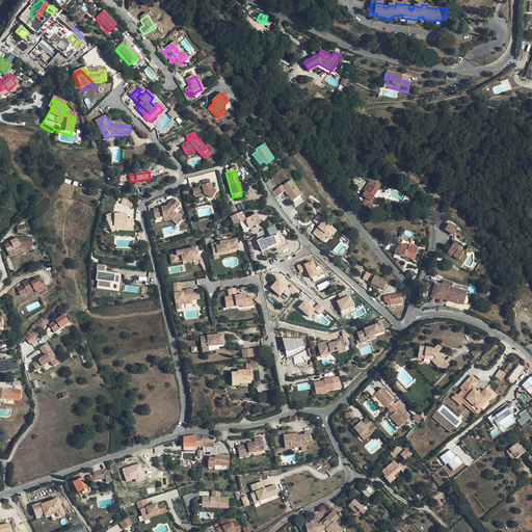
[(202,188),(200,189),(197,189),(202,195),(204,194),(212,198),(215,191),(211,189),(209,180),(202,182),(203,186),(202,186),(202,188)]
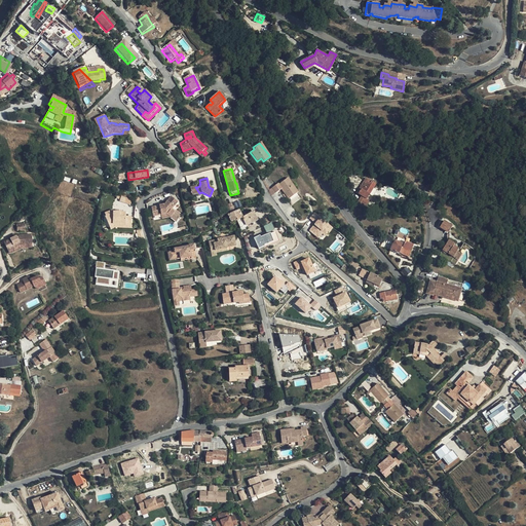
[(272,188),(275,193),(280,189),(288,199),(298,192),(288,178),(278,185),(277,183),(272,188)]
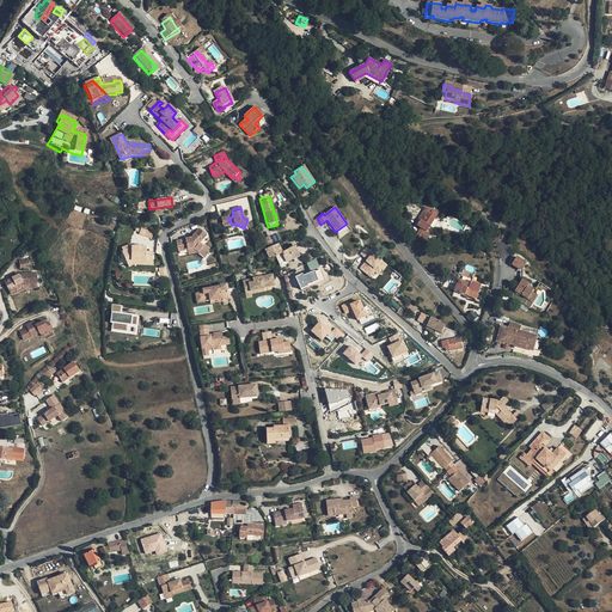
[(422,221),(421,220),(417,226),(426,232),(436,214),(429,209),(427,214),(422,221)]
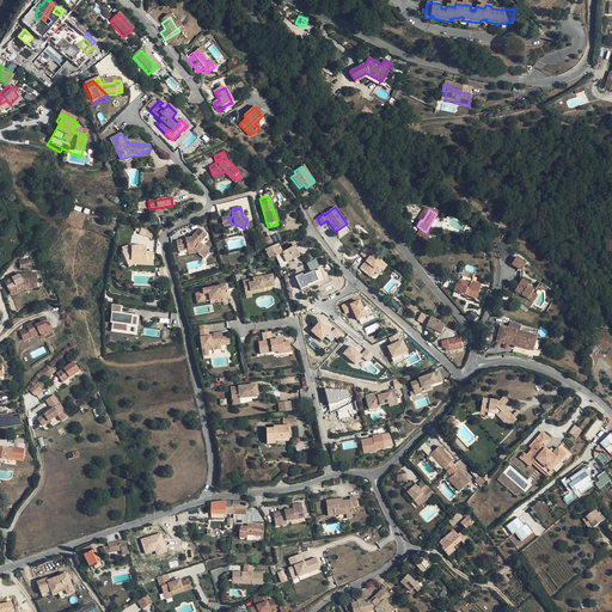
[(193,249),(197,252),(202,248),(199,244),(206,234),(200,228),(193,238),(190,238),(185,239),(178,242),(179,251),(187,250),(193,249)]
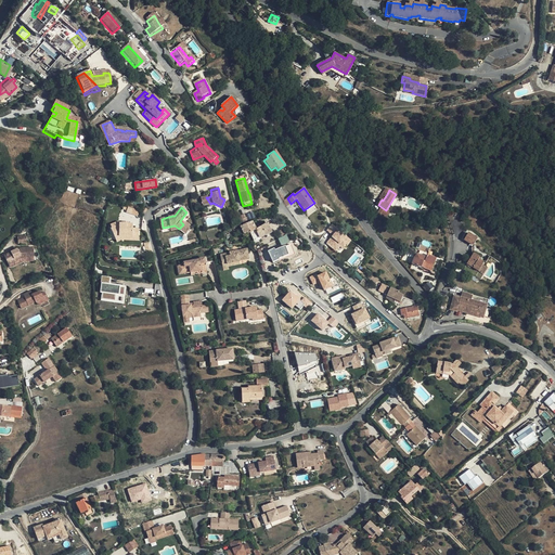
[(245,216),(237,218),(240,227),(247,223),(245,216)]
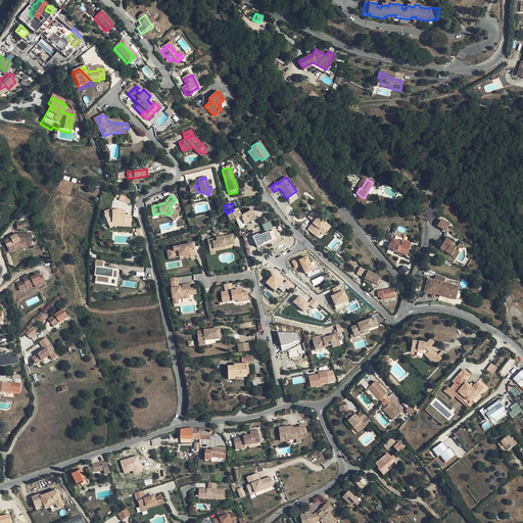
[(235,219),(241,216),(237,208),(233,210),(226,214),(230,221),(235,219)]
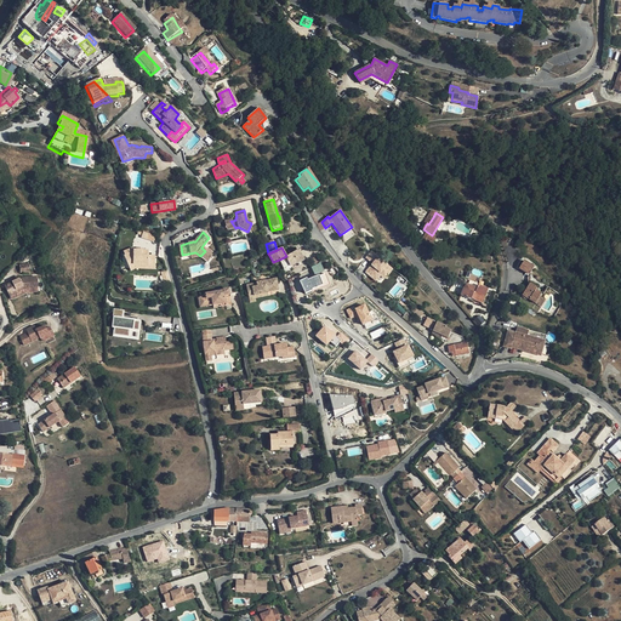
[(298,263),(305,260),(300,249),(294,252),(298,263)]
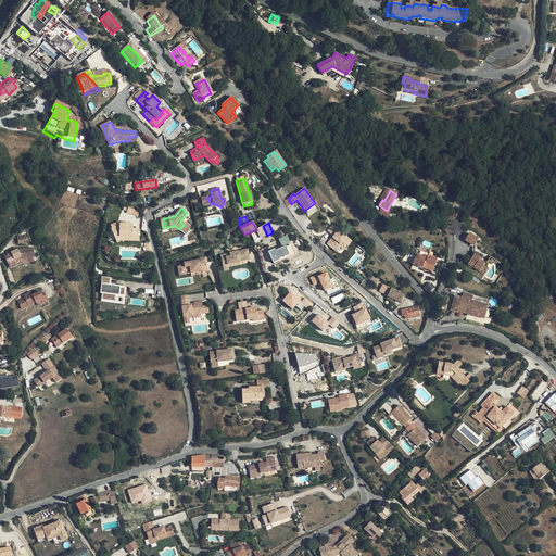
[(110,229),(114,238),(116,238),(131,239),(131,240),(138,241),(138,230),(133,230),(134,224),(127,224),(128,225),(123,225),(123,224),(118,224),(118,225),(111,228),(110,229)]
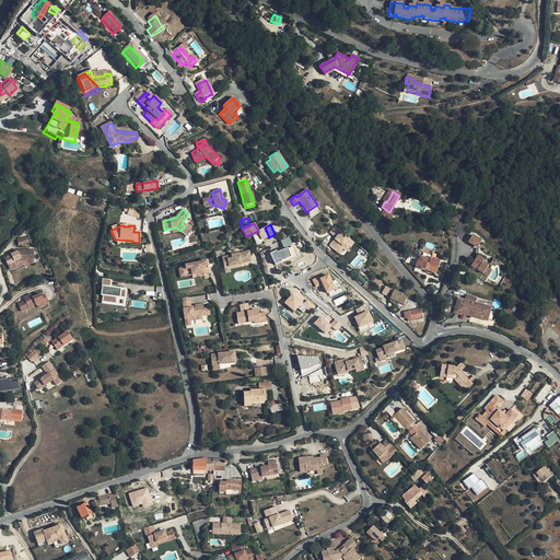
[(342,256),(354,242),(336,225),(329,232),(335,236),(328,244),(342,256)]
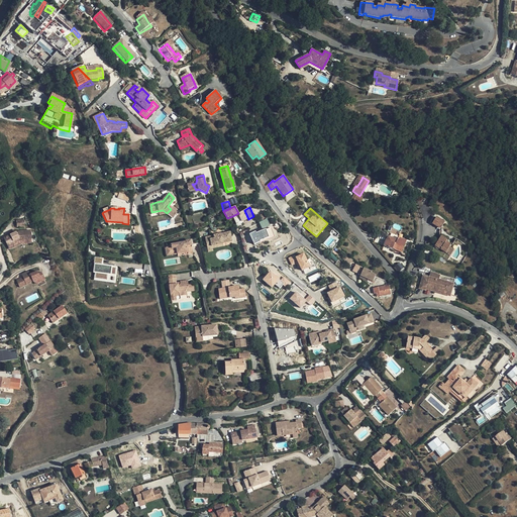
[(237,224),(248,219),(244,210),(238,213),(232,216),(233,219),(236,224),(237,224)]
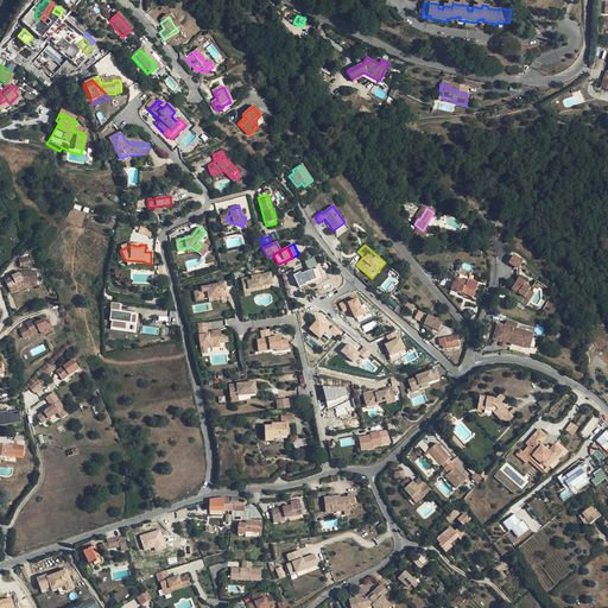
[(513,263),(523,268),(526,261),(518,255),(513,263)]
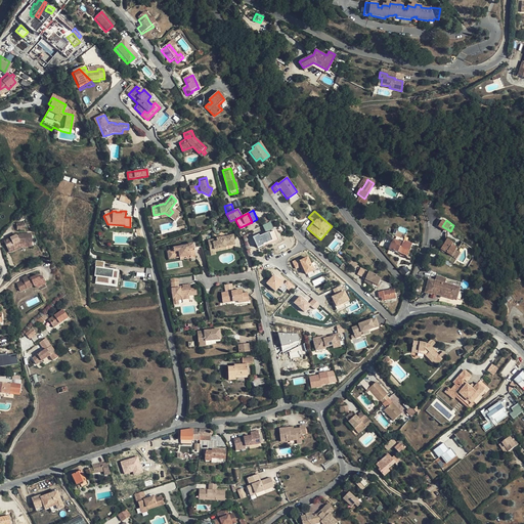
[(270,222),(268,223),(264,225),(258,228),(261,234),(273,229),(270,222)]
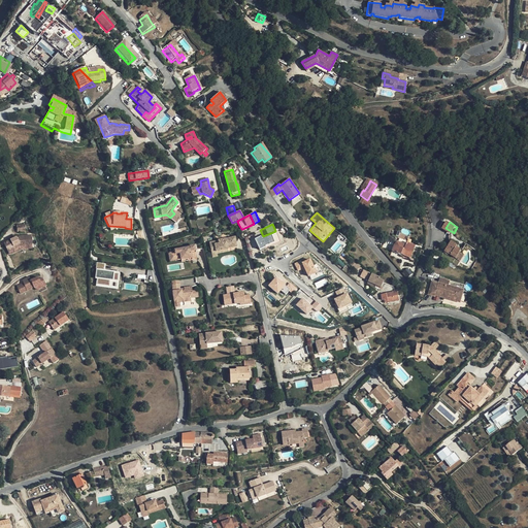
[(13,239),(4,243),(8,252),(22,245),(33,245),(32,235),(19,236),(17,237),(13,239)]
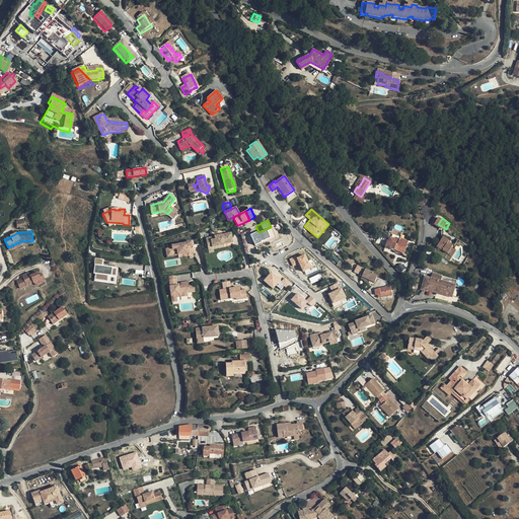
[(233,242),(231,232),(206,238),(207,245),(212,244),(213,247),(224,245),(224,244),(233,242)]
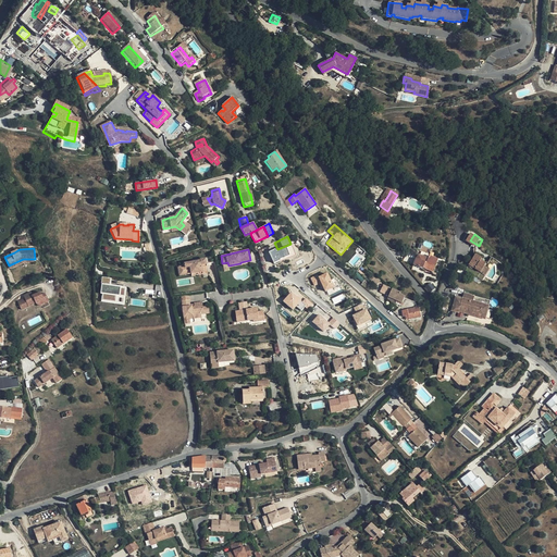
[(485,272),(490,265),(483,261),(485,258),(479,254),(472,264),(485,272)]
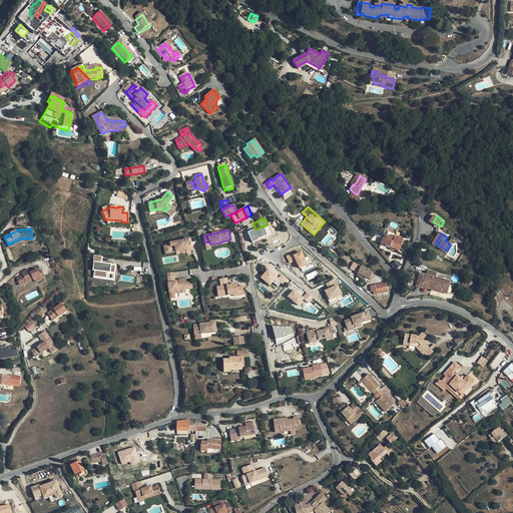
[(395,235),(394,238),(385,234),(384,238),(383,238),(381,244),(389,247),(389,246),(398,250),(403,239),(395,235)]
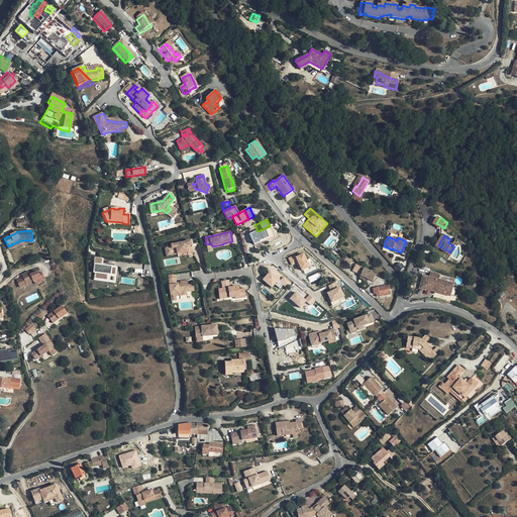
[(190,238),(185,239),(185,240),(171,242),(171,244),(172,249),(176,248),(176,251),(176,252),(188,250),(187,245),(191,244),(190,238)]
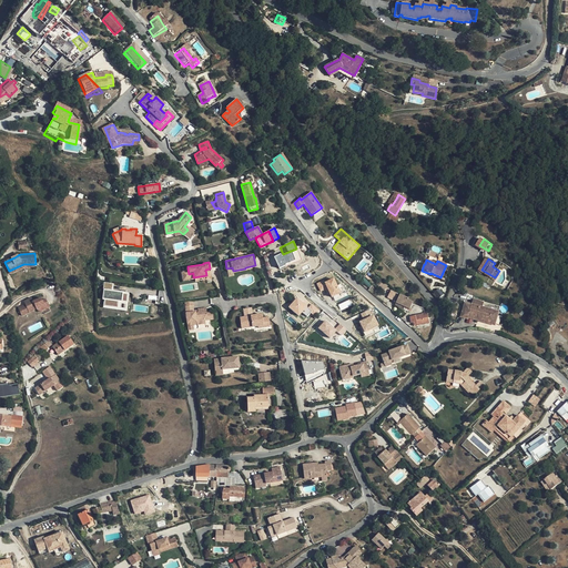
[(189,274),(188,269),(181,270),(182,277),(193,276),(193,273),(189,274)]
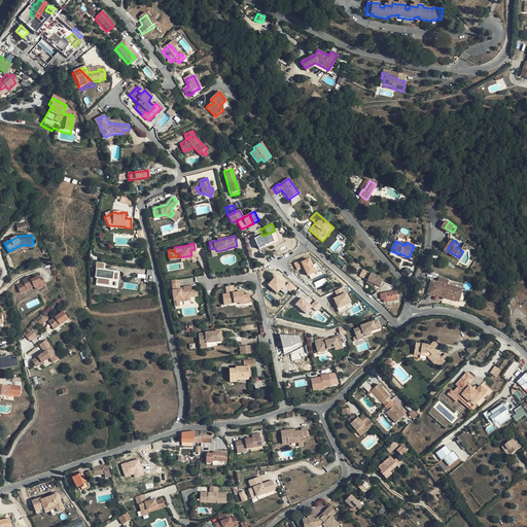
[(191,255),(179,257),(180,258),(196,256),(195,249),(190,250),(191,255)]
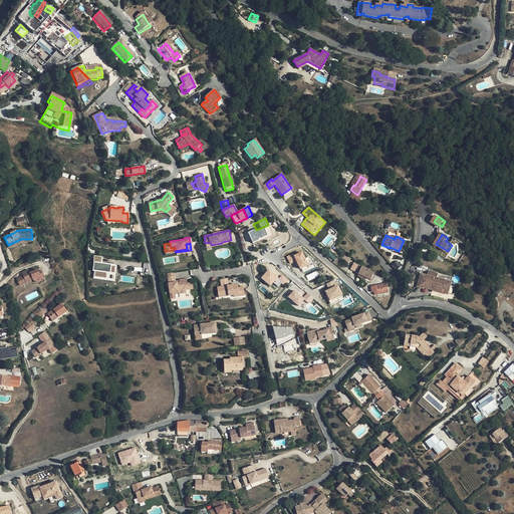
[(456,248),(452,245),(448,251),(452,254),(456,248)]
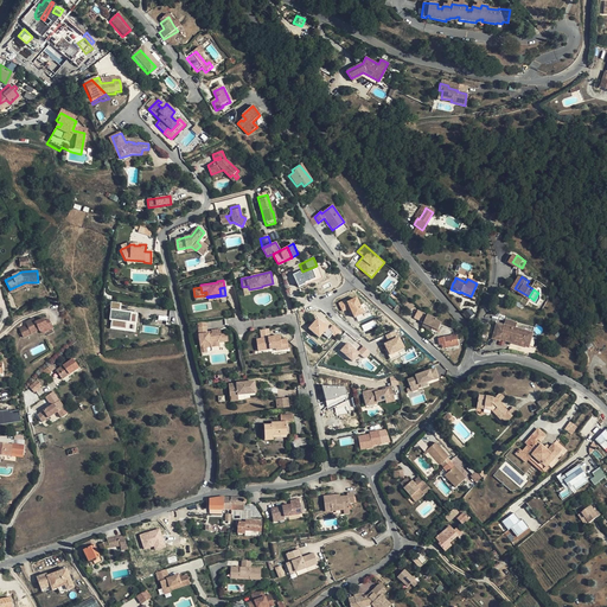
[(346,301),(355,317),(365,312),(357,296),(346,301)]
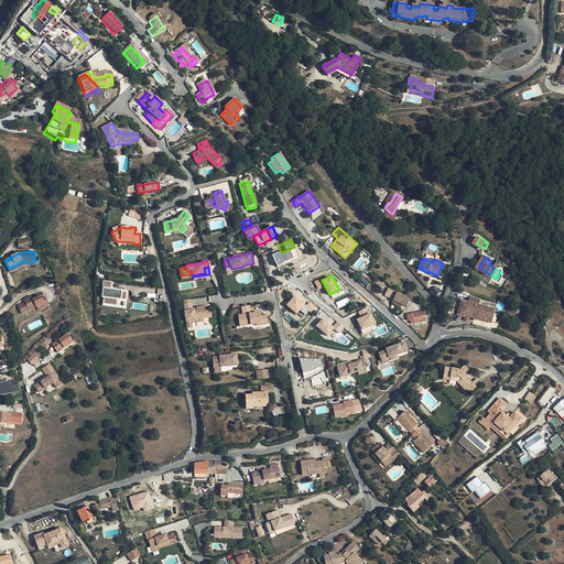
[(325,286),(322,279),(315,282),(318,290),(325,286)]
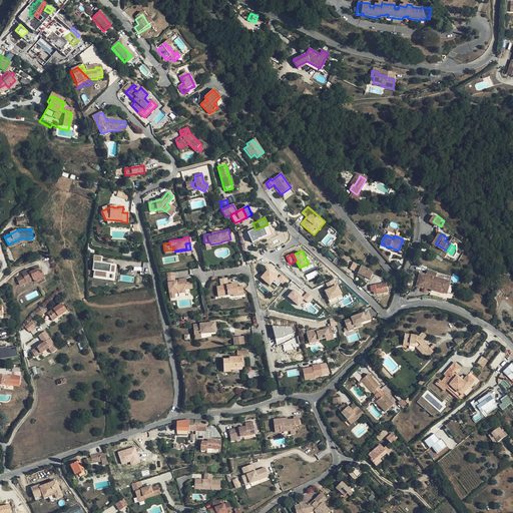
[(116,264),(102,263),(102,255),(94,254),(92,271),(95,271),(94,279),(114,280),(116,264)]
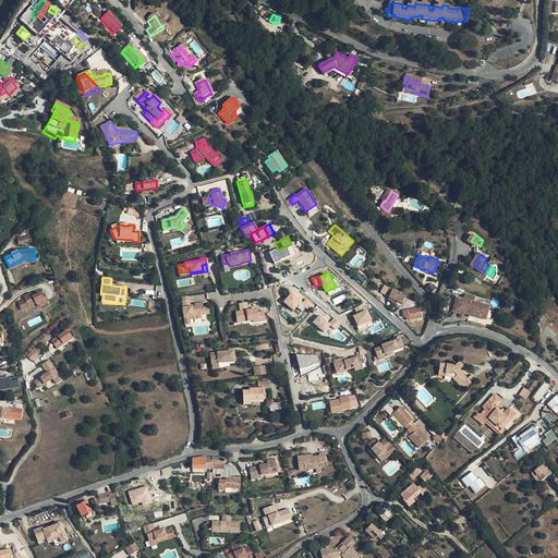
[(381,291),(388,294),(390,289),(384,286),(381,291)]
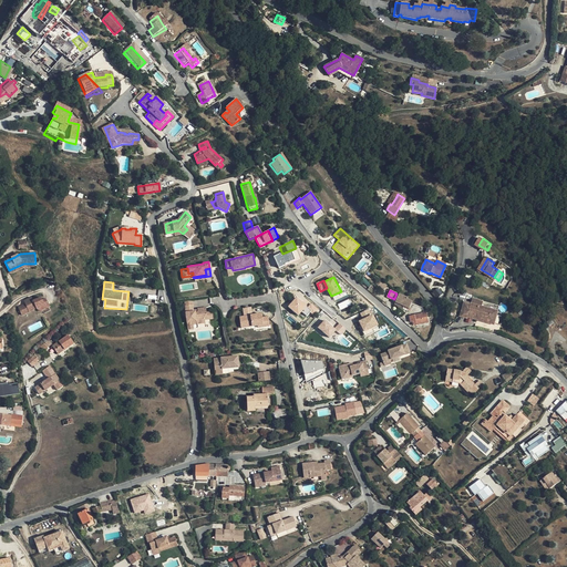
[(408,299),(397,294),(394,299),(393,301),(395,302),(404,307),(403,308),(408,311),(412,302),(406,300),(408,299)]
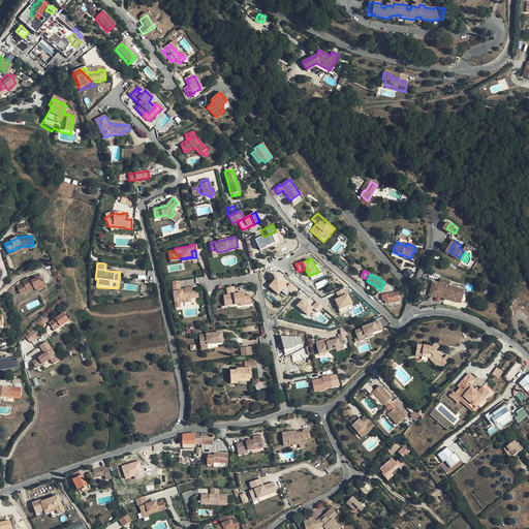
[(278,294),(282,290),(286,294),(290,289),(277,276),(269,285),(278,294)]
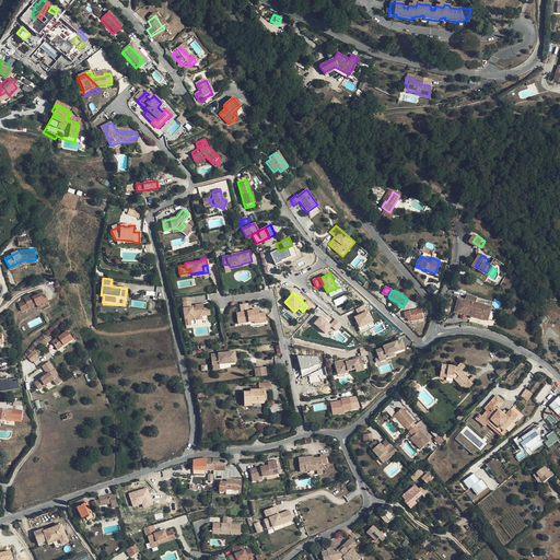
[(25,301),(18,304),(21,312),(35,305),(39,307),(48,304),(45,295),(42,298),(39,294),(32,298),(31,294),(23,298),(25,301)]
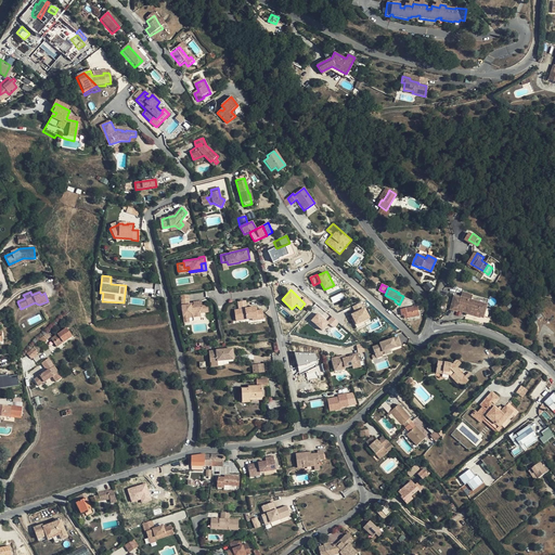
[(341,292),(331,298),(334,304),(345,297),(341,292)]
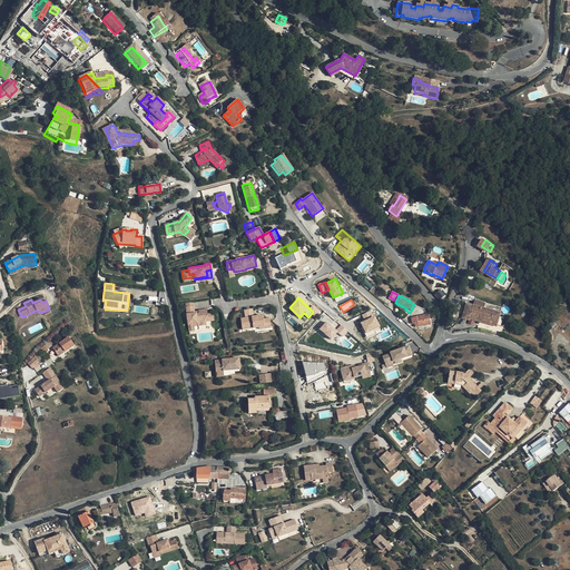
[(192,305),(184,306),(187,324),(196,322),(196,325),(205,323),(205,321),(214,318),(213,312),(206,312),(205,307),(197,310),(197,313),(194,313),(192,305)]
